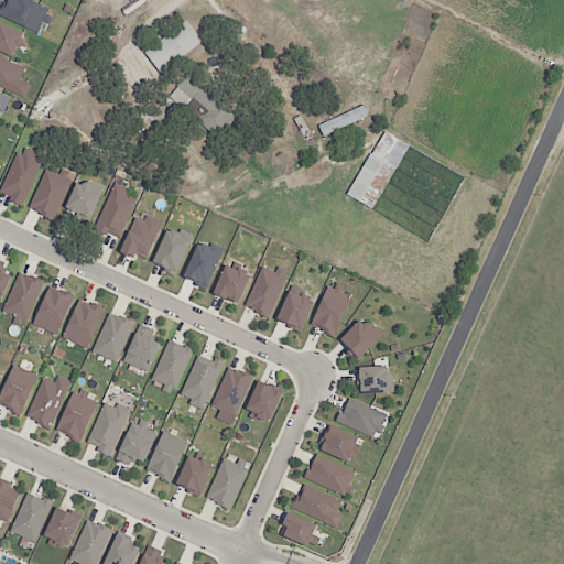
[(0,14),(0,11),(4,0),(31,0),(46,7),(35,31),(0,14)]
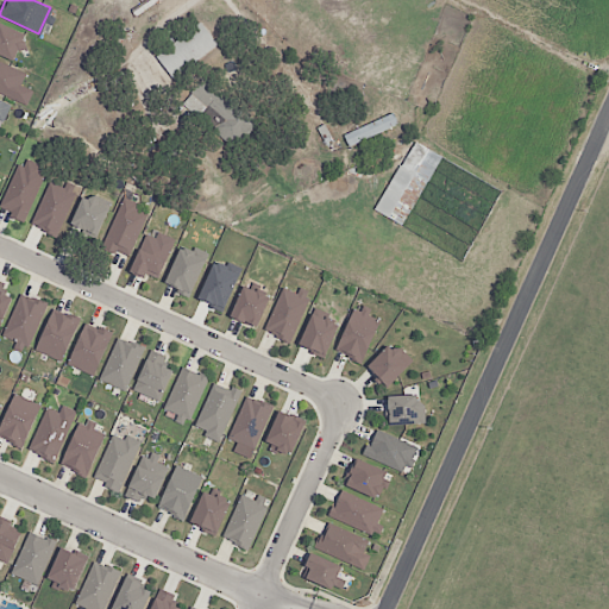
[(156,56),(174,79),(218,44),(201,22),(156,56)]
